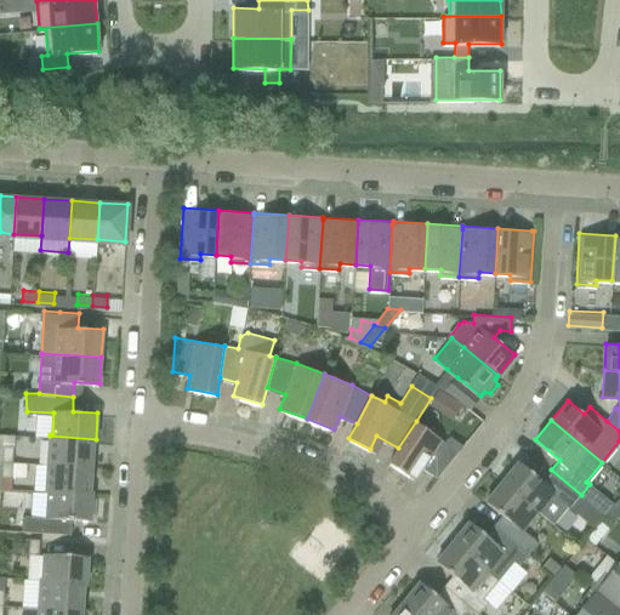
[(398,448),(390,462),(409,476),(414,479),(422,466),(437,476),(464,443),(450,433),(445,440),(416,421),(398,448)]
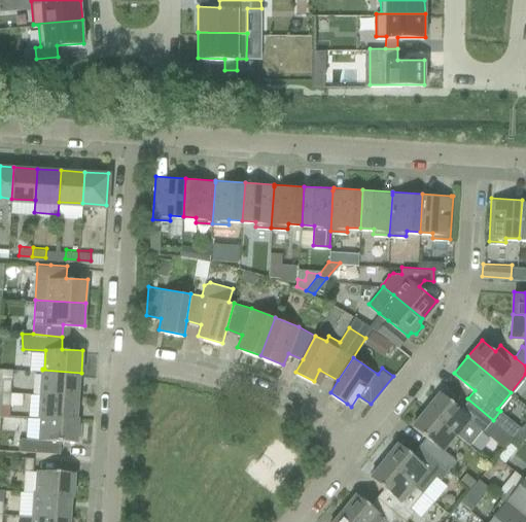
[(81,375),(81,373),(42,370),(40,392),(77,394),(79,374),(81,375)]
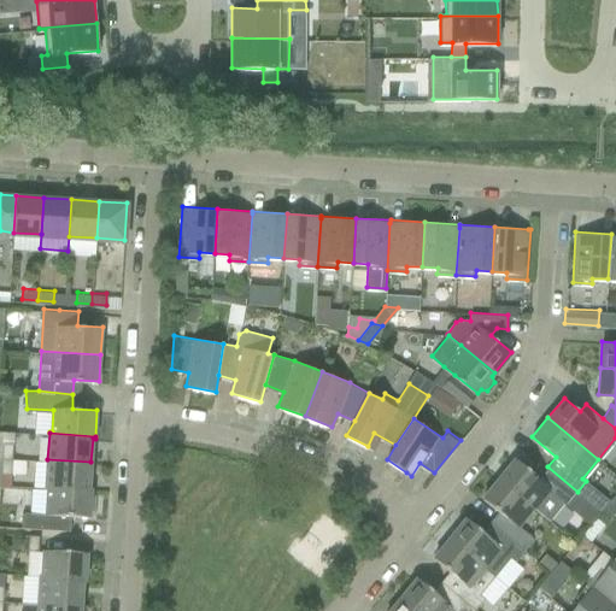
[(12,457),(13,442),(3,441),(3,457),(12,457)]
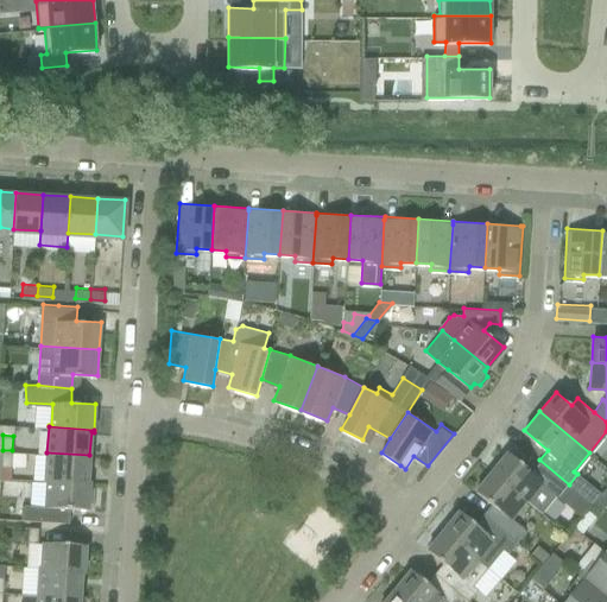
[(11,466),(12,450),(2,450),(1,466),(11,466)]
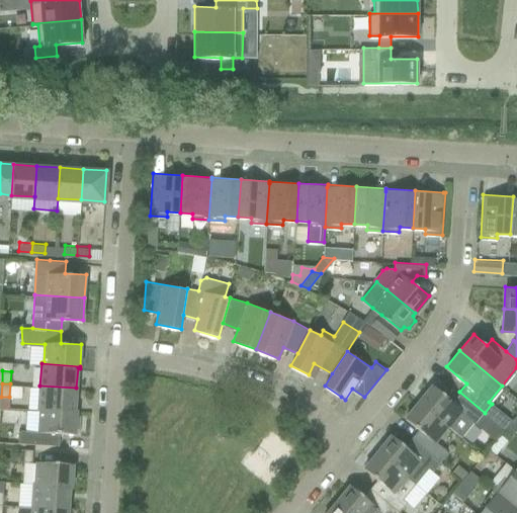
[(432,383),(419,401),(448,425),(461,435),(474,421),(477,423),(485,413),(459,392),(452,401),(432,383)]
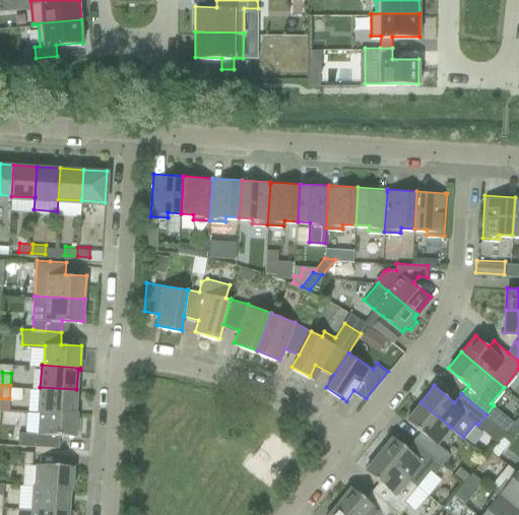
[(75,410),(76,389),(40,387),(40,388),(29,387),(28,407),(39,408),(39,409),(77,411),(77,410),(75,410)]
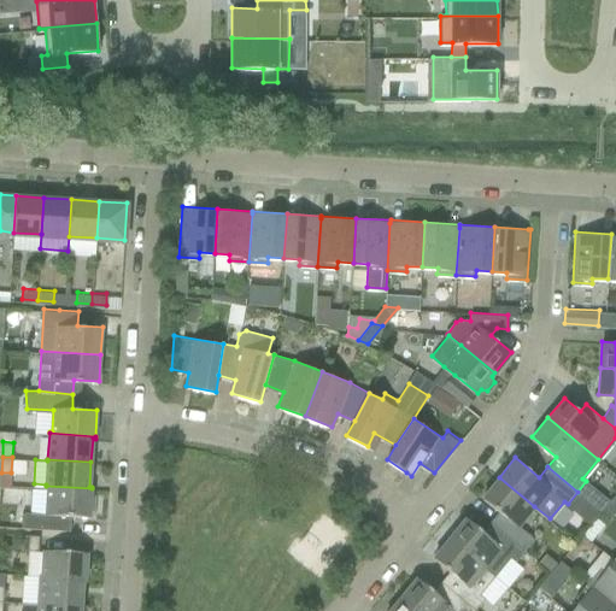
[(518,524),(534,506),(499,477),(482,497),(500,511),(492,522),(524,548),(534,538),(529,533),(518,524)]
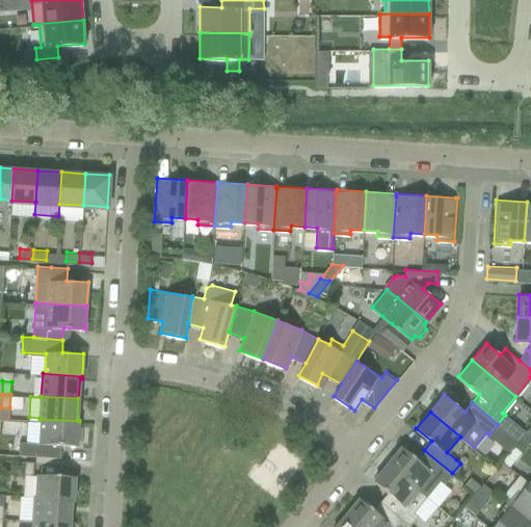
[(525,430),(505,415),(498,424),(516,440),(521,435),(525,430)]
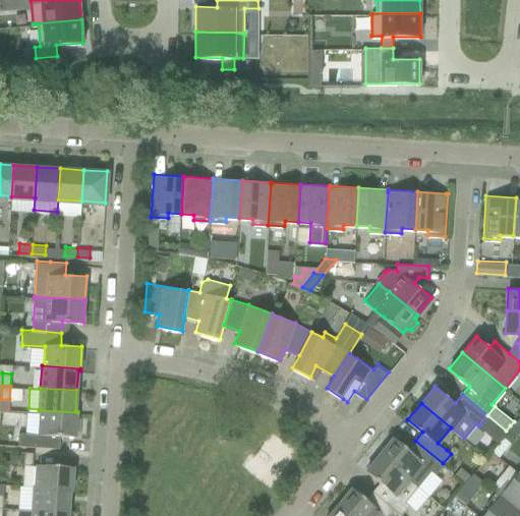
[(75,435),(77,412),(39,410),(39,411),(41,411),(39,432),(18,431),(17,444),(54,446),(55,434),(75,435)]
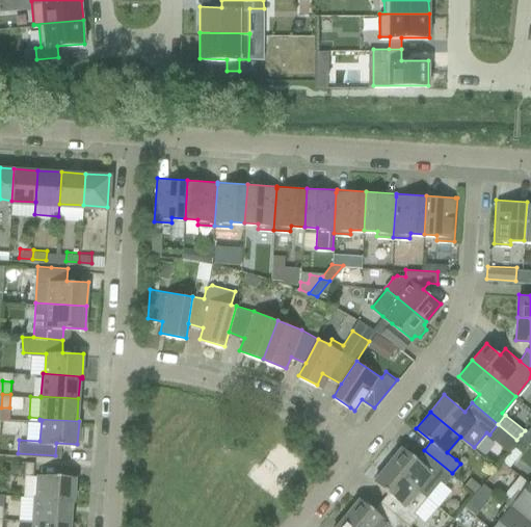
[(530,423),(525,430),(521,435),(530,442),(530,423)]
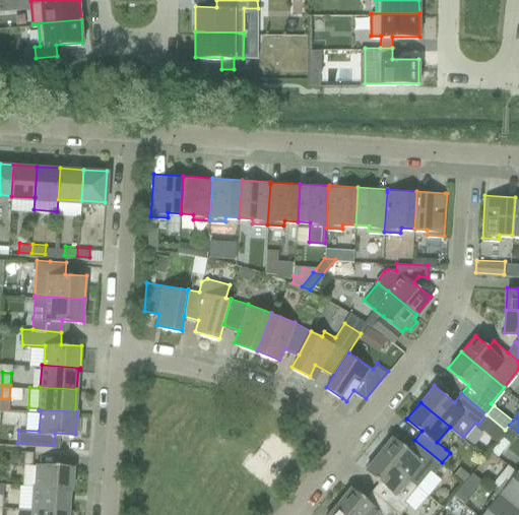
[(487,414),(478,425),(497,440),(502,435),(505,430),(487,414)]
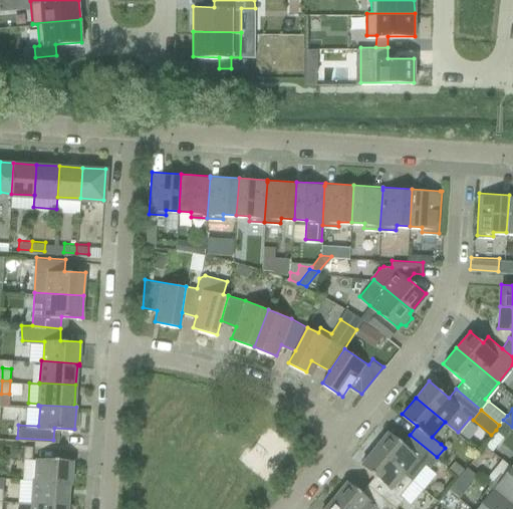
[(502,435),(510,425),(503,420),(499,425),(496,430),(502,435)]
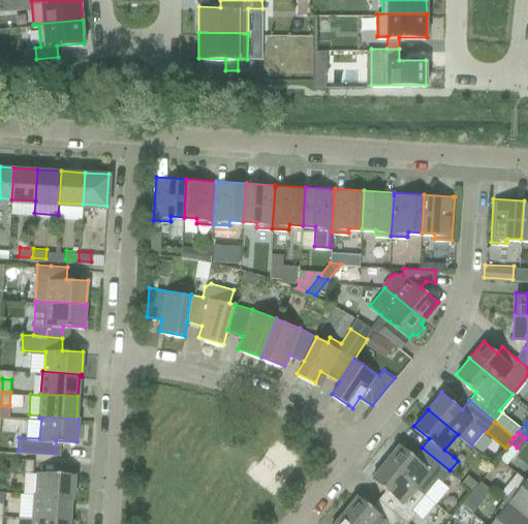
[(425,492),(438,476),(442,480),(449,470),(422,448),(414,456),(399,443),(385,460),(425,492)]
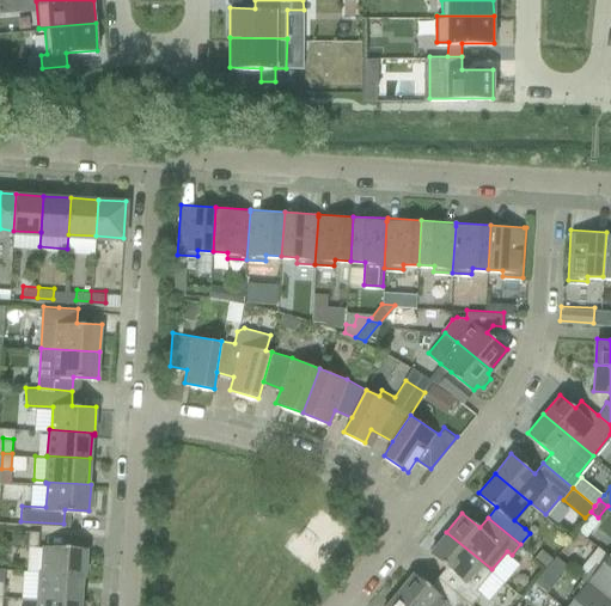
[(38,544),(40,530),(29,528),(28,544),(38,544)]
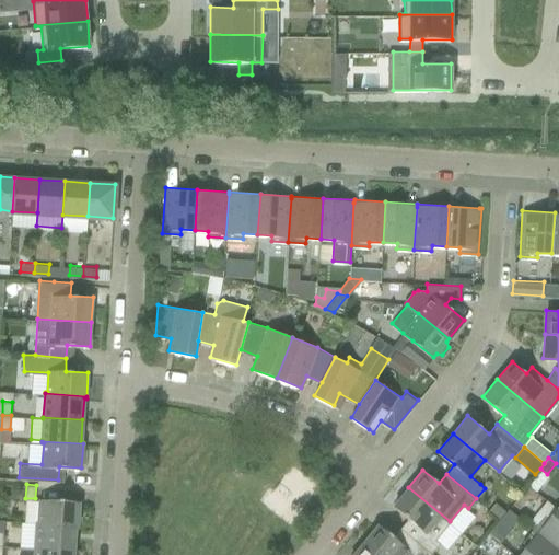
[(450,521),(408,487),(394,505),(410,519),(403,528),(431,552),(440,542),(435,539),(450,521)]
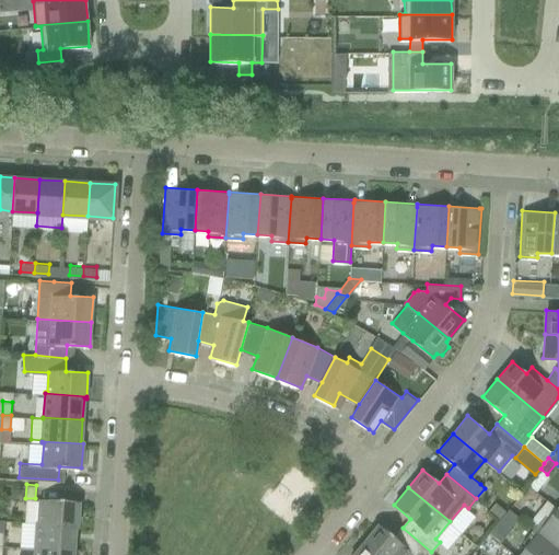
[(80,500),(58,499),(41,498),(38,521),(36,521),(36,522),(78,525),(80,500)]
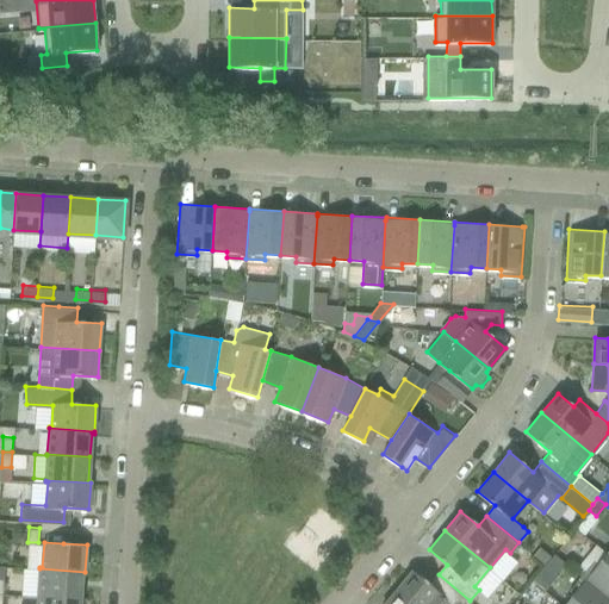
[(608,553),(607,552),(597,562),(592,559),(580,574),(608,596),(608,553)]
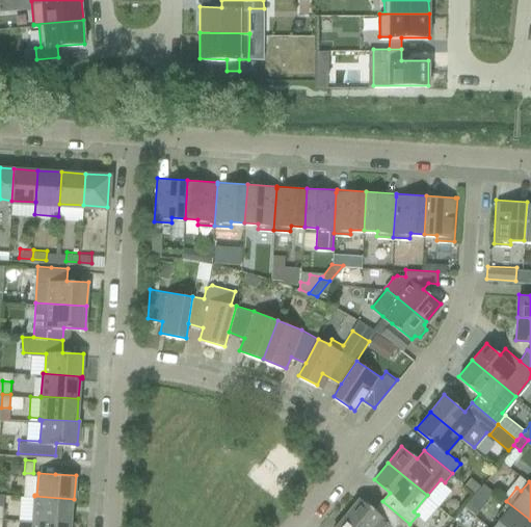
[(477,506),(493,491),(484,482),(469,499),(477,506)]
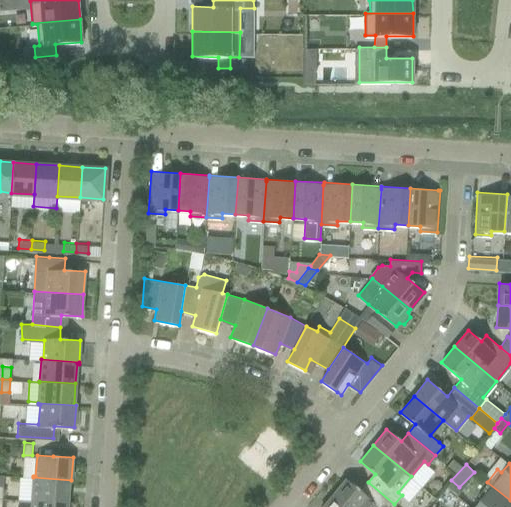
[(71,481),(71,480),(33,477),(32,499),(68,501),(69,481),(71,481)]
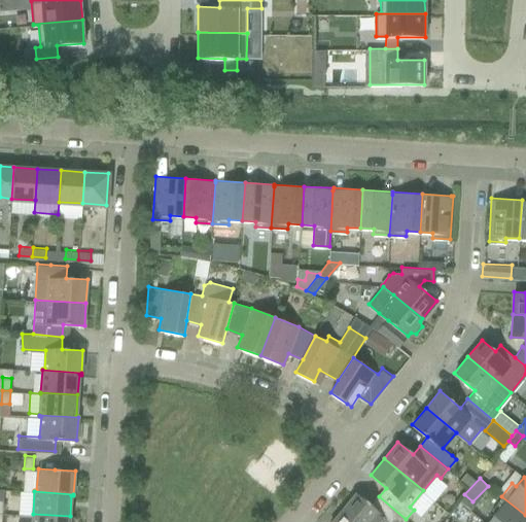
[(357,521),(382,521),(385,518),(389,521),(402,521),(406,519),(379,496),(372,506),(356,492),(343,510),(357,521)]
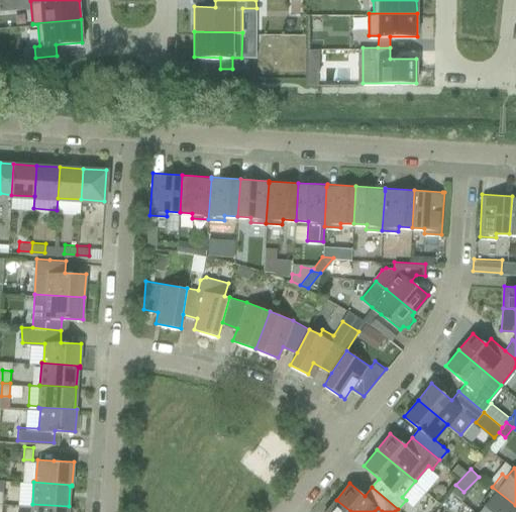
[(477,511),(515,511),(515,505),(492,487),(482,499),(486,502),(478,511),(477,511)]
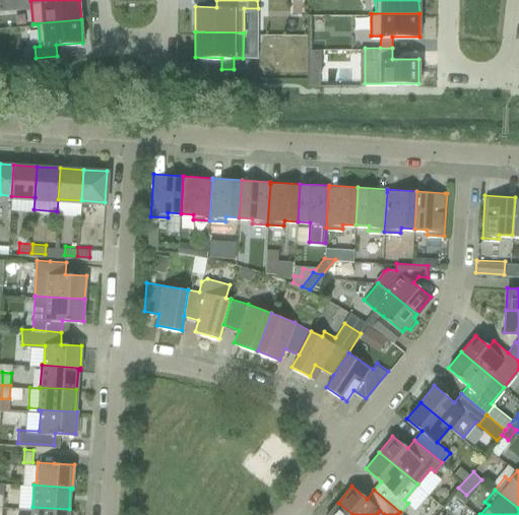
[(352,514),(338,503),(327,514),(352,514)]
